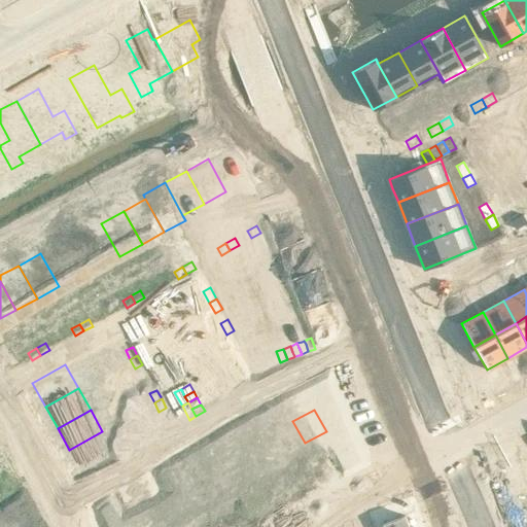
[(292,421),(272,432),(284,454),(305,443),(292,421)]
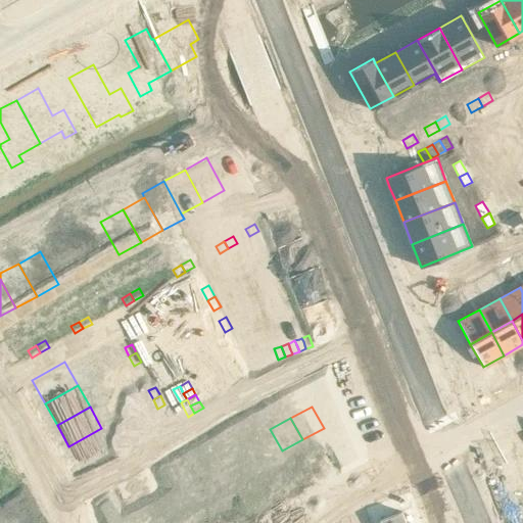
[(68,446),(64,448),(77,471),(113,450),(101,428),(68,446)]
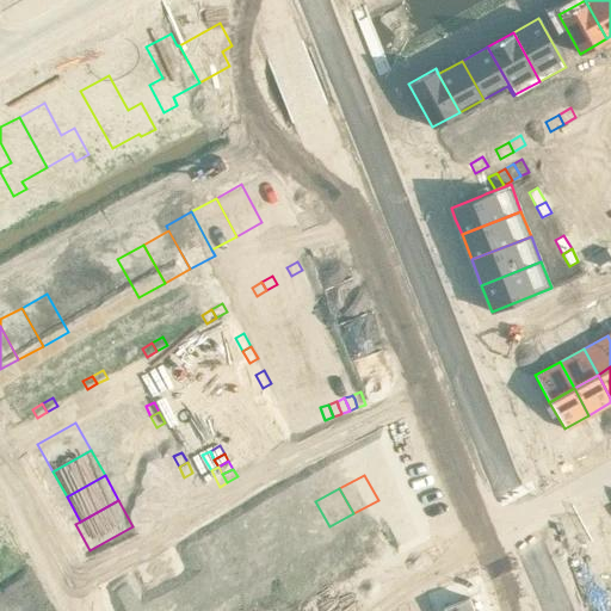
[(378,500),(353,513),(369,542),(394,529),(378,500)]
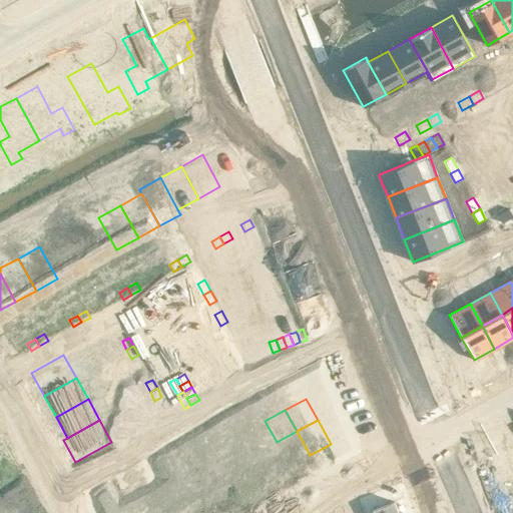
[(265,421),(244,433),(257,453),(277,442),(265,421)]
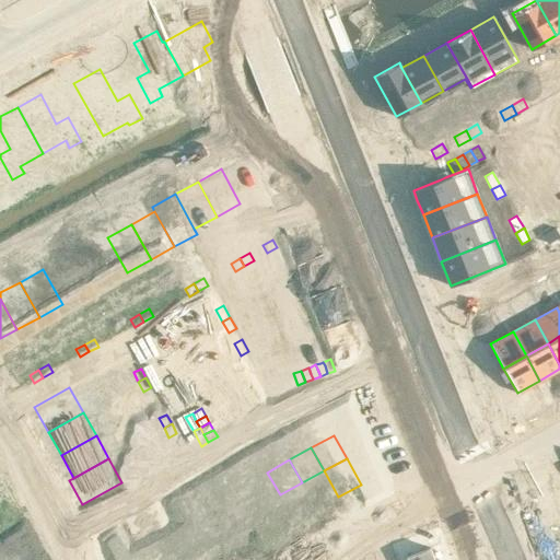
[(324,470),(302,482),(316,509),(338,497),(324,470)]
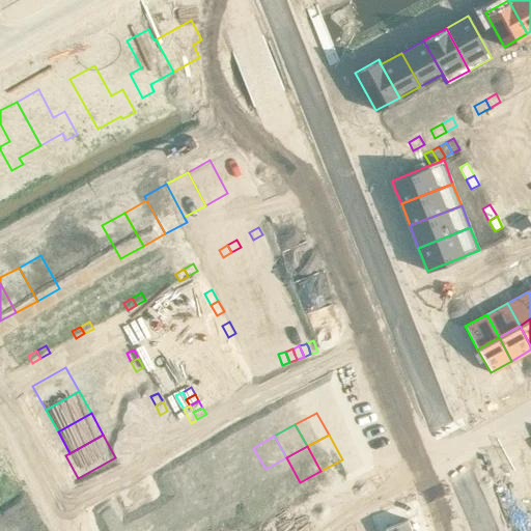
[(253,448),(232,459),(245,481),(266,469),(253,448)]
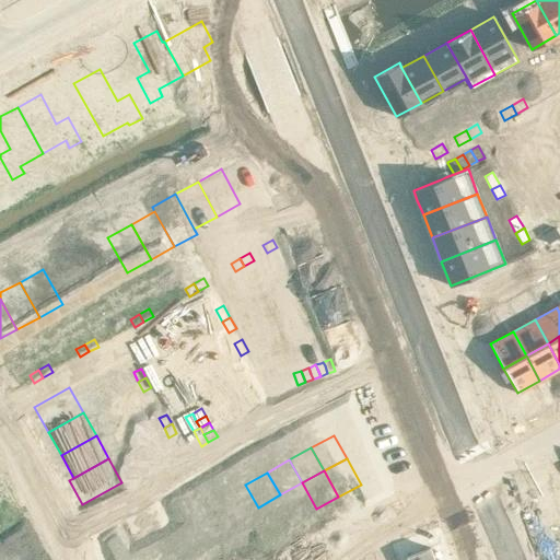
[(302,482),(280,494),(294,521),(316,509),(302,482)]
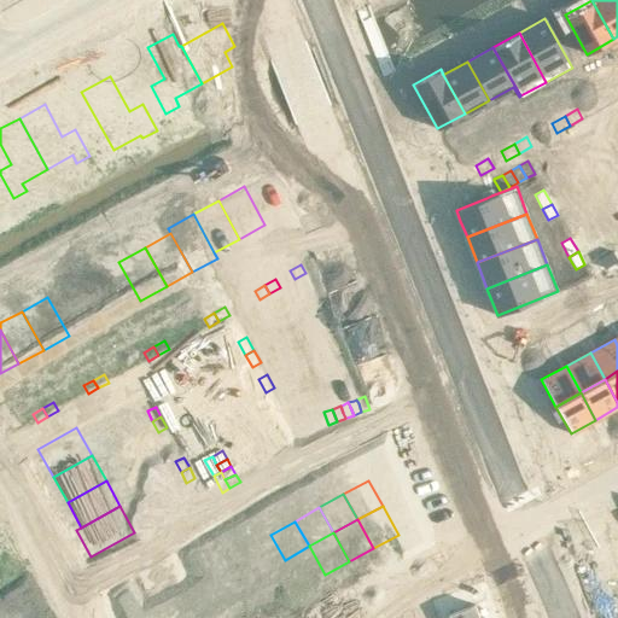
[(270,535),(246,548),(261,573),(285,560),(270,535)]
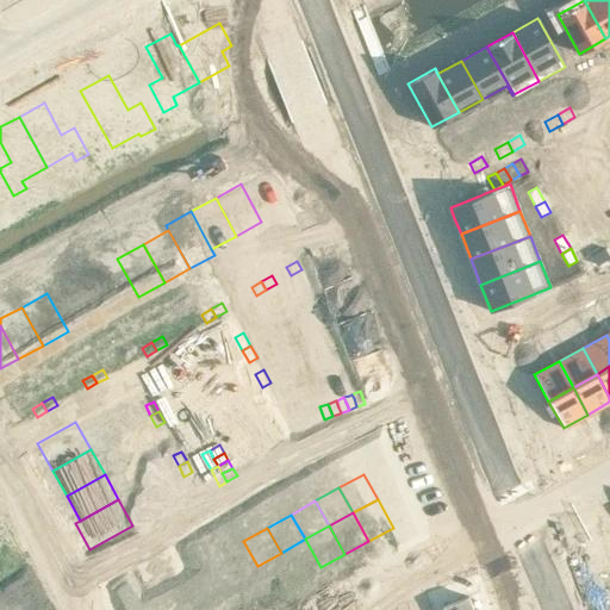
[(305,539),(281,553),(297,580),(321,567),(305,539)]
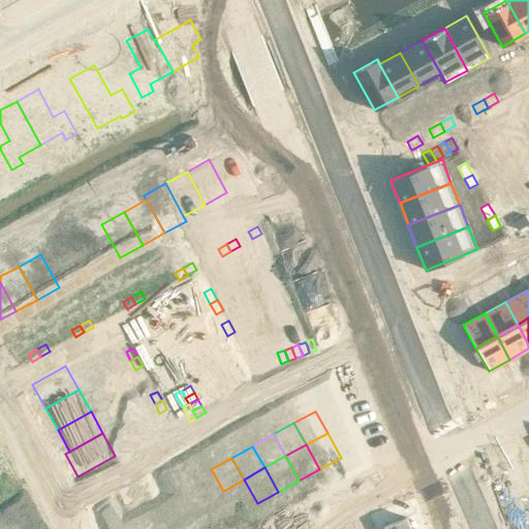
[(528,467),(515,476),(527,500),(528,498),(528,467)]
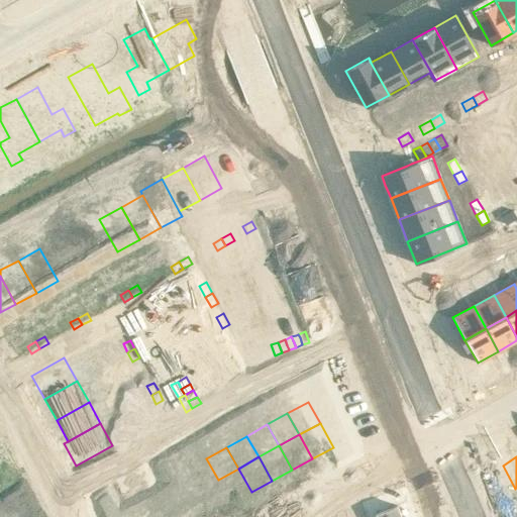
[(206,458),(186,470),(198,491),(218,480),(206,458)]
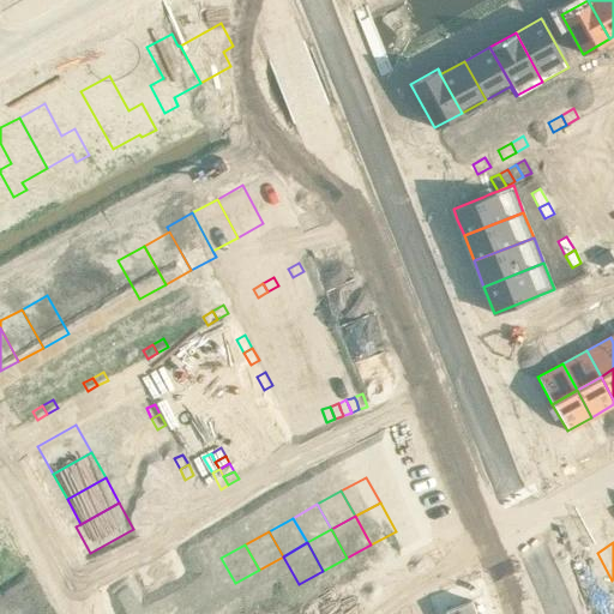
[(162,547),(152,552),(160,564),(168,559),(162,547)]
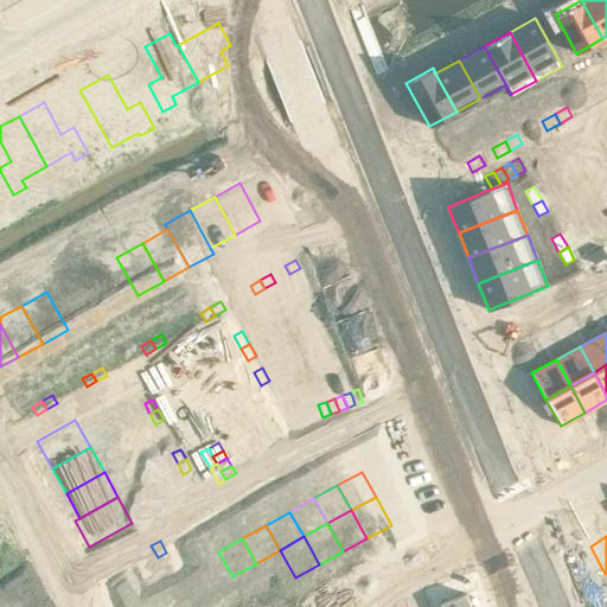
[(151,545),(144,550),(149,562),(158,557),(151,545)]
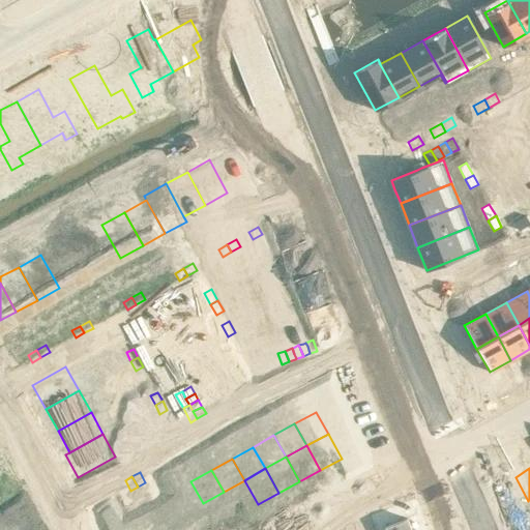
[(125,480),(118,483),(124,494),(130,491),(125,480)]
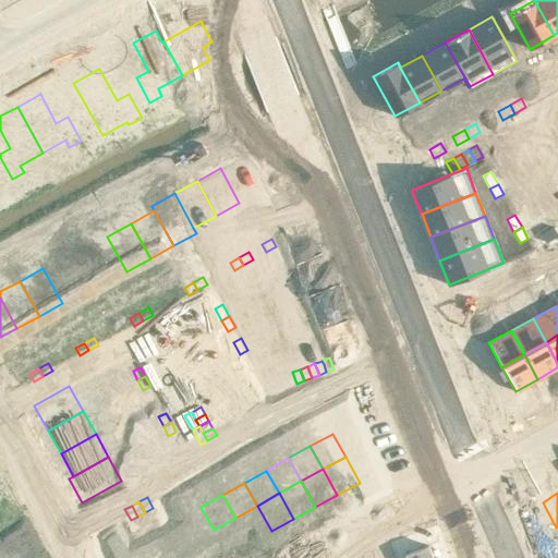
[(257,506),(235,518),(250,544),(271,531),(257,506)]
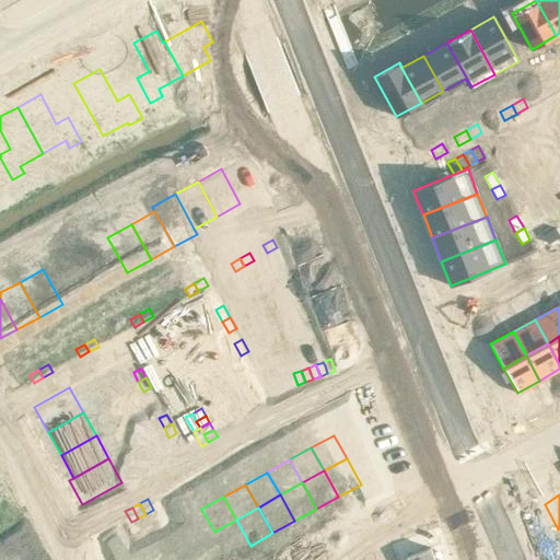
[(201,509),(178,521),(191,544),(214,532),(201,509)]
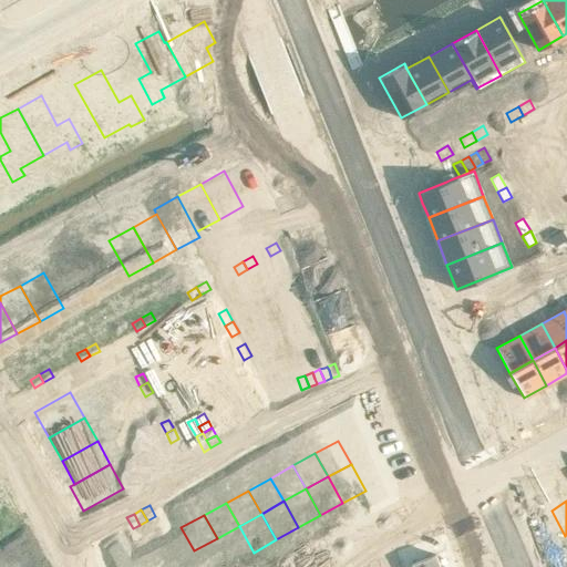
[(155,516),(147,521),(153,533),(162,527),(155,516)]
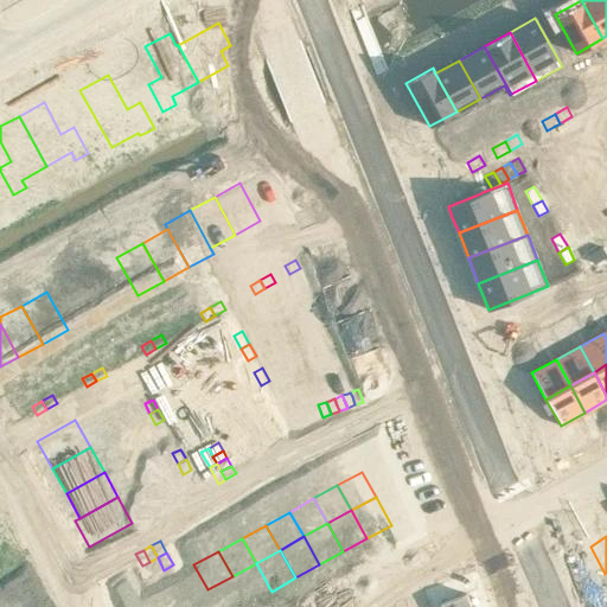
[(135,554),(128,557),(135,570),(142,566),(135,554)]
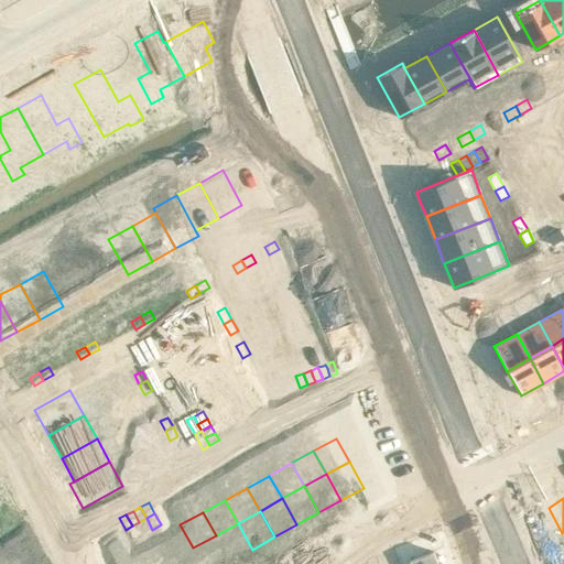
[(147,518),(139,522),(145,533),(152,530),(147,518)]
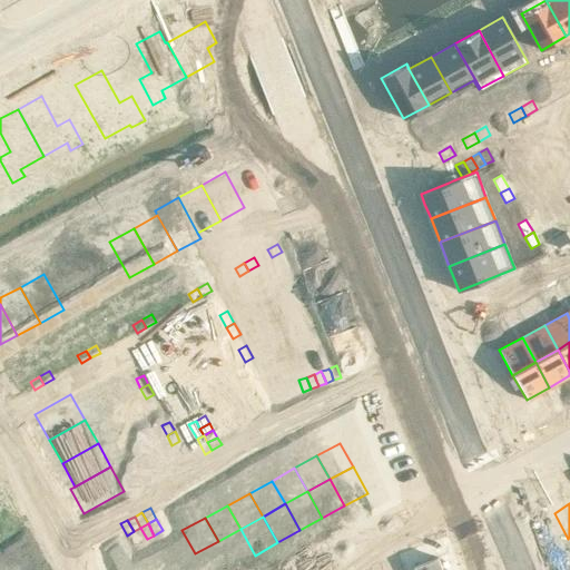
[(1,524),(0,524),(0,557),(15,549),(1,524)]
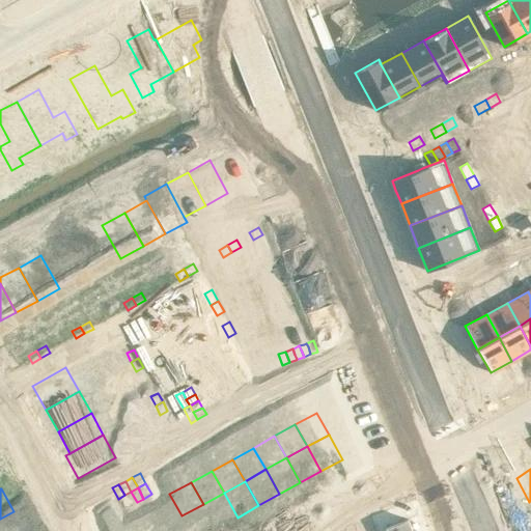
[(131,492),(124,495),(131,506),(137,502),(131,492)]
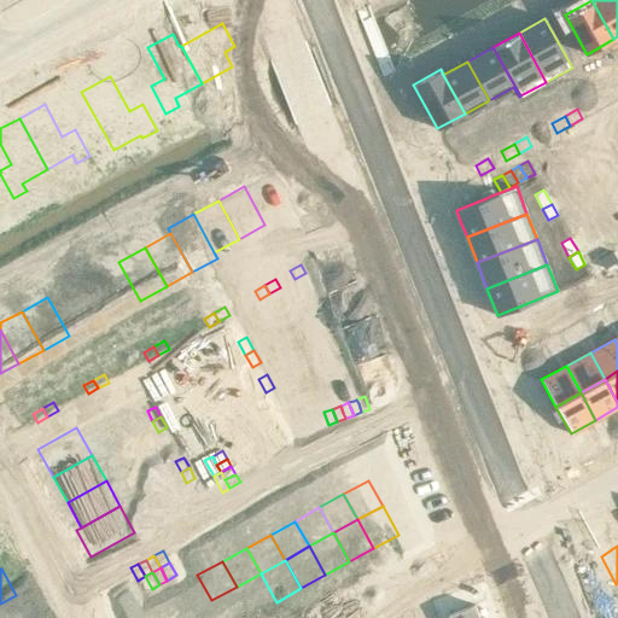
[(261,573),(237,587),(252,616),(277,602),(261,573)]
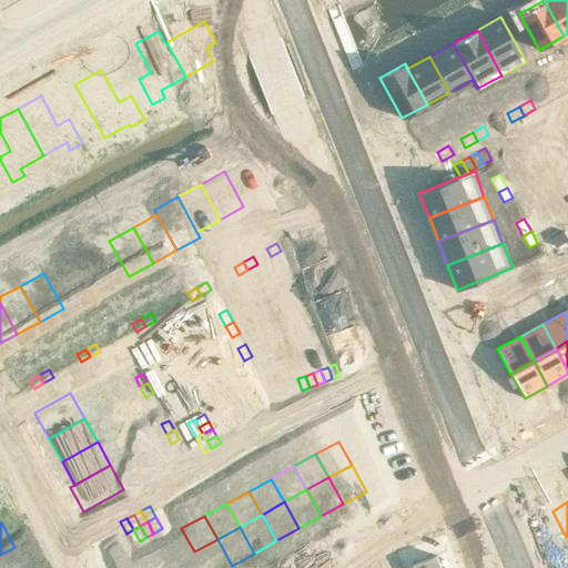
[(133,529),(127,534),(132,545),(140,541),(133,529)]
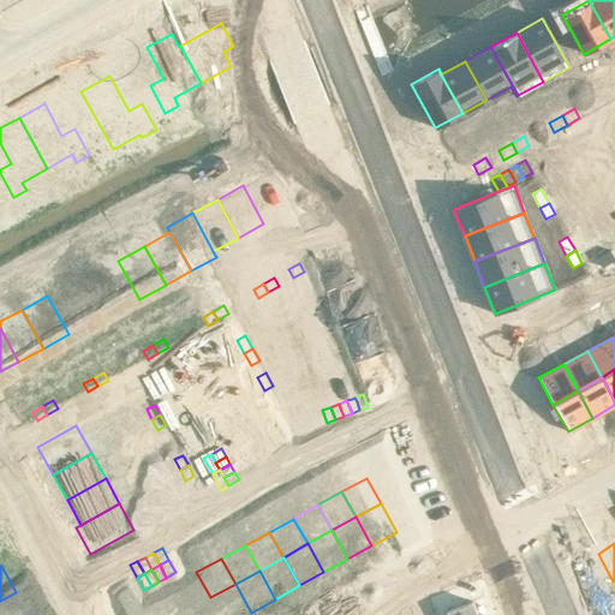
[(236,584),(210,597),(220,614),(245,614),(251,613),(236,584)]
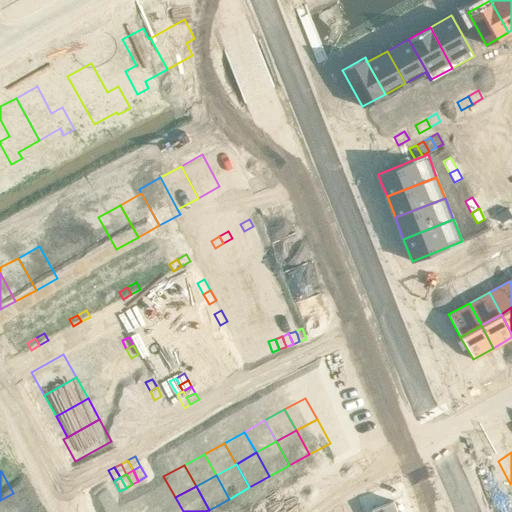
[(23,511),(13,493),(0,500),(0,511),(23,511)]
